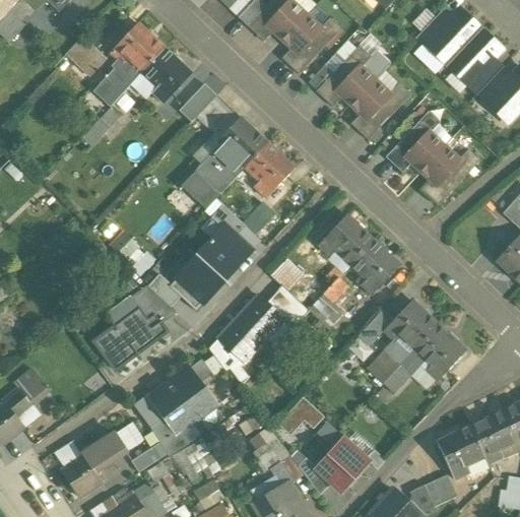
[(0,0),(0,18),(8,10),(12,6),(5,0),(0,0)]
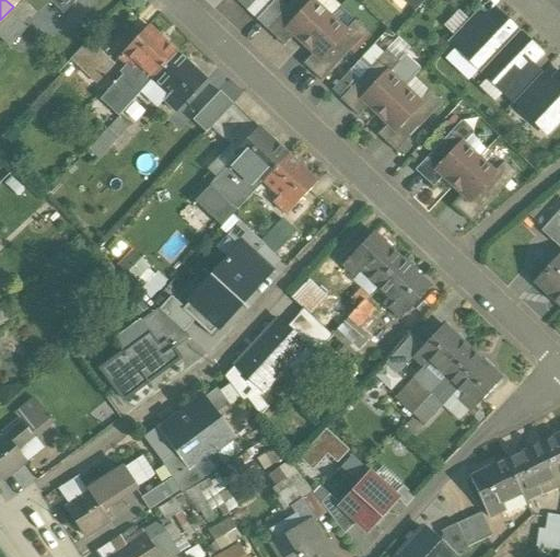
[(38,7),(31,0),(19,0),(16,2),(27,13),(30,15),(38,7)]
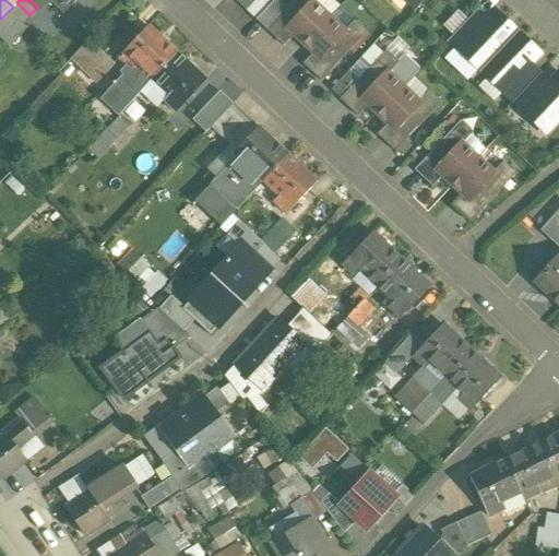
[(31,0),(38,7),(40,10),(50,0),(31,0)]
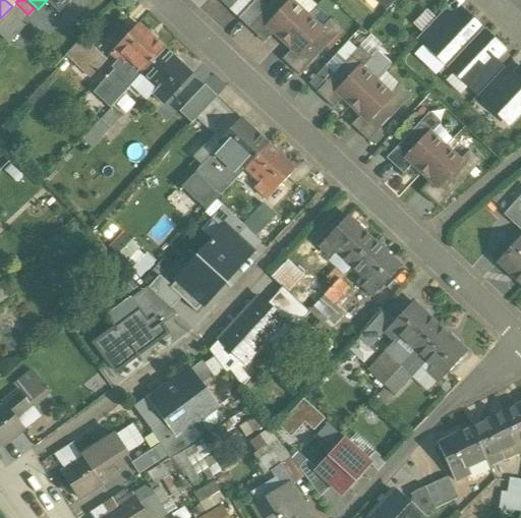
[(49,0),(60,9),(68,0),(49,0)]
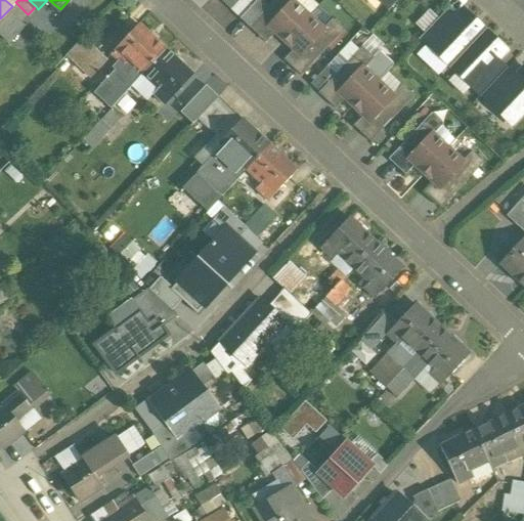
[(222,0),(230,8),(237,0),(222,0)]
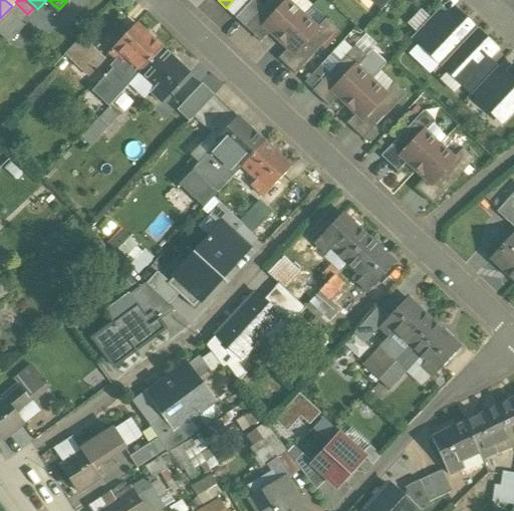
[(250,0),(235,16),(244,24),(262,5),(256,0),(250,0)]
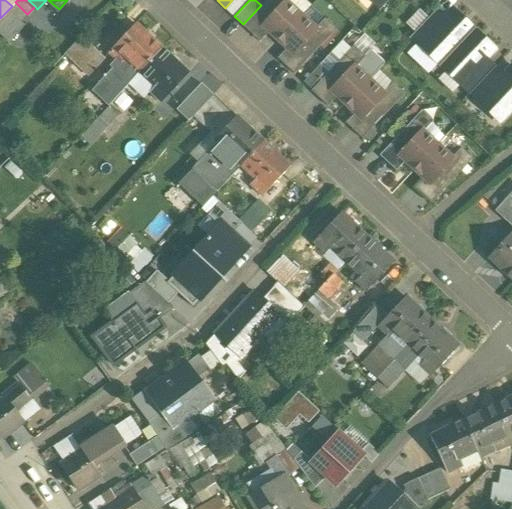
[(265,0),(261,5),(243,24),(253,34),(256,31),(261,26),(260,25),(283,0),(265,0)]
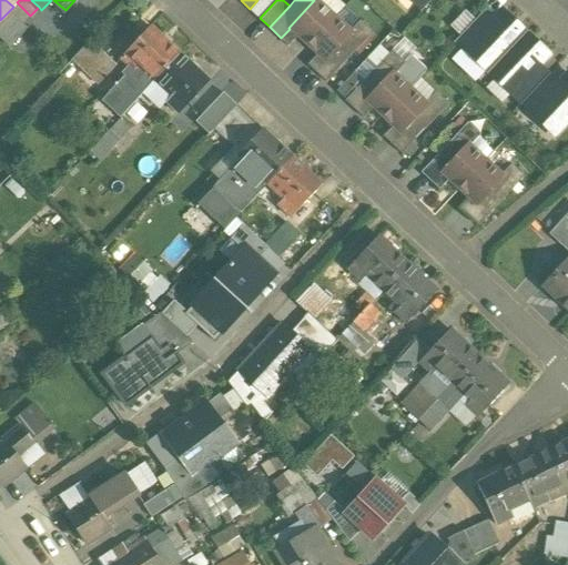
[(314,0),(288,28),(290,29),(296,34),(306,44),(335,13),(321,0),(314,0)]
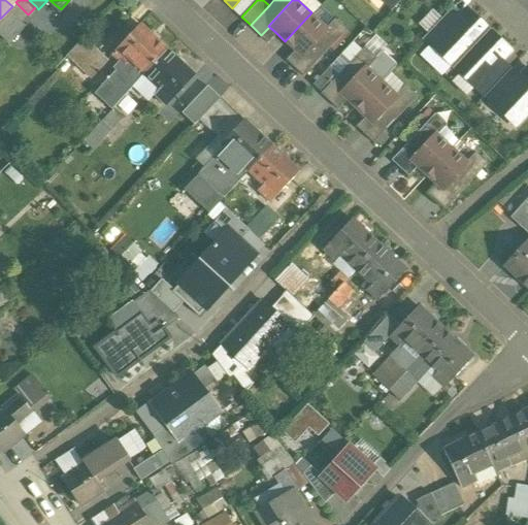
[(384,0),(392,8),(400,0),(384,0)]
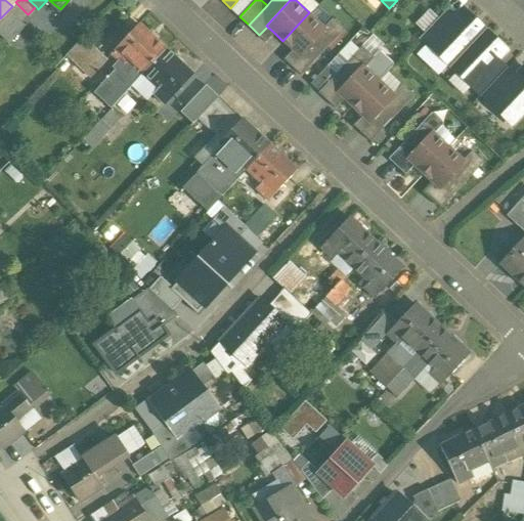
[(26,12),(15,2),(12,6),(8,10),(17,18),(18,19),(26,12)]
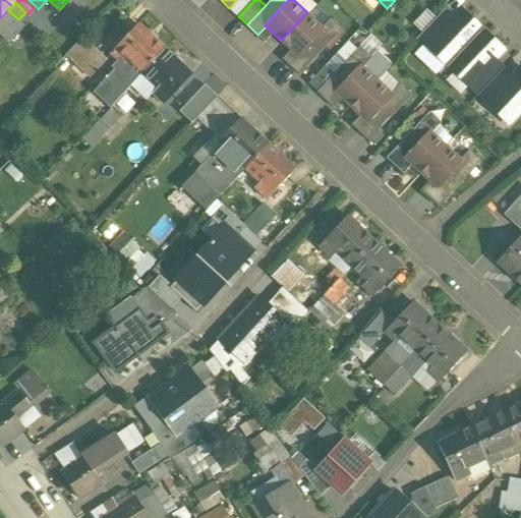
[(424,8),(412,20),(420,29),(432,15),(424,8)]
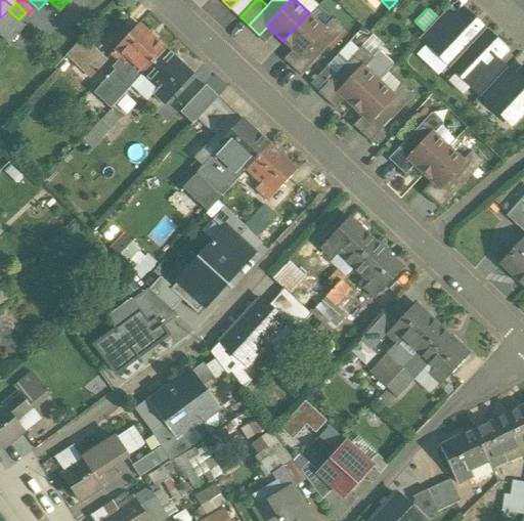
[(463,8),(454,17),(428,45),(449,67),(485,30),(463,8)]
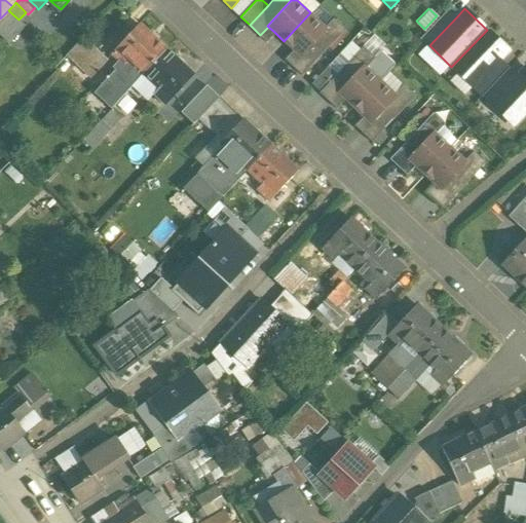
[(420,37),(429,45),(456,17),(447,9),(420,37)]
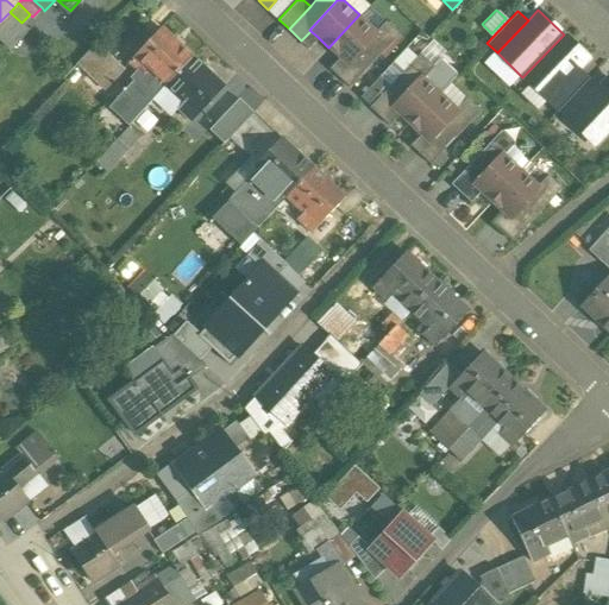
[(20,21),(10,12),(0,21),(0,35),(4,39),(20,21)]
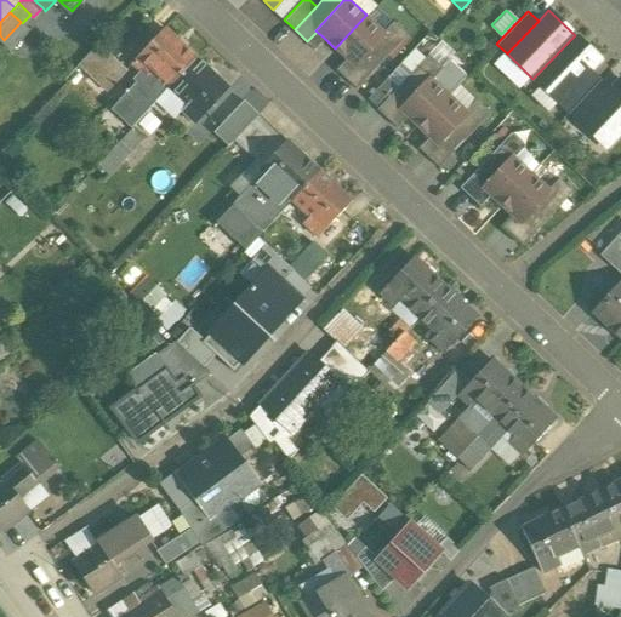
[(383,32),(366,15),(335,49),(346,58),(353,66),(354,67),(386,33),(383,32)]
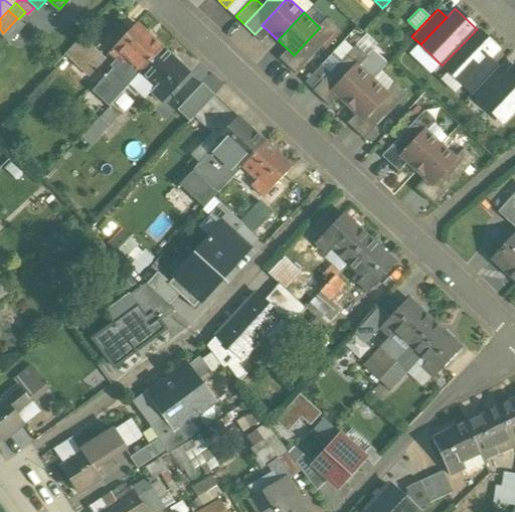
[(320,27),(294,55),(293,54),(288,59),(285,62),(296,72),(338,27),(327,17),(318,26),(320,27)]
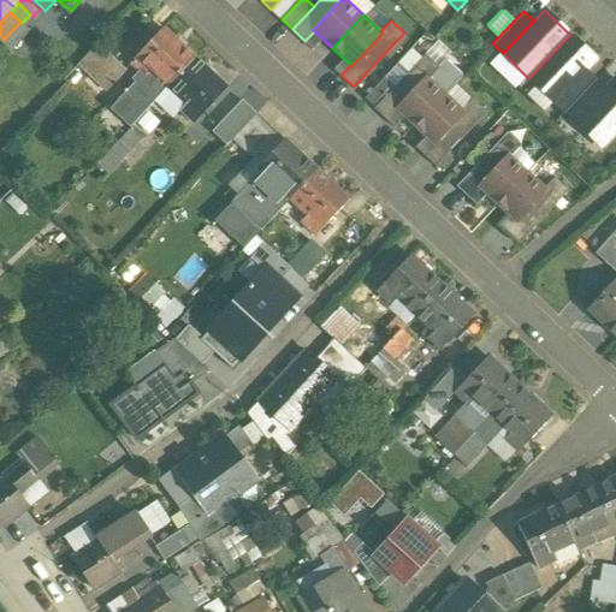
[(195,57),(163,27),(130,61),(143,75),(149,69),(167,85),(195,57)]
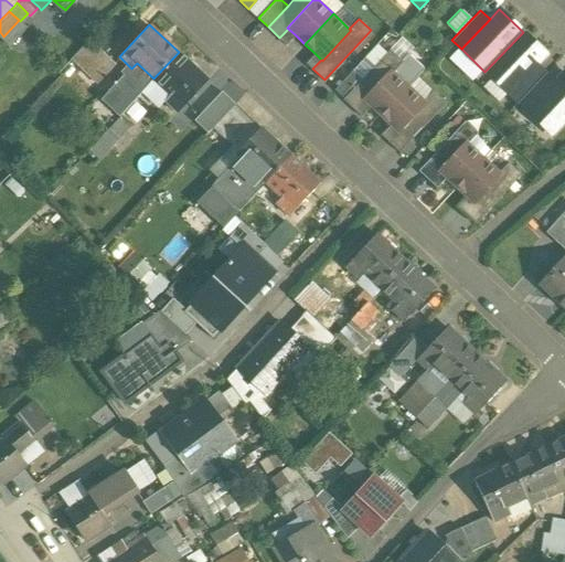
[(295,34),(288,29),(283,34),(290,40),(295,34)]
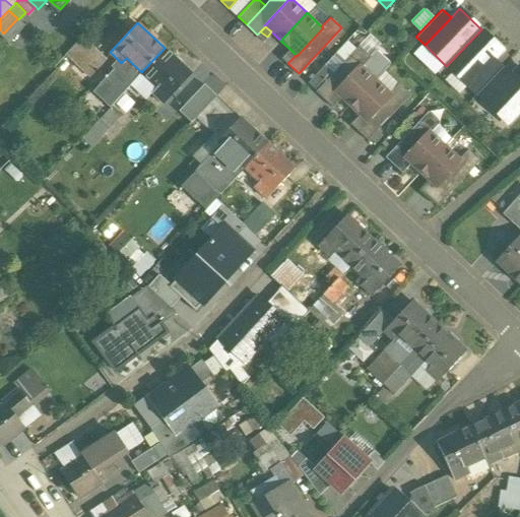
[(446,66),(467,85),(494,59),(502,50),(481,29),(446,66)]
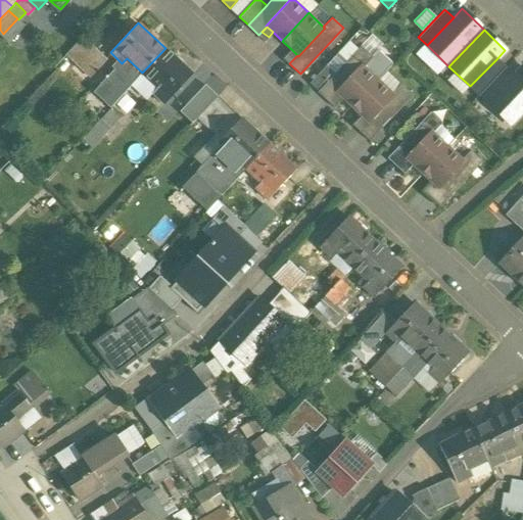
[(83,35),(65,53),(80,66),(97,49),(83,35)]
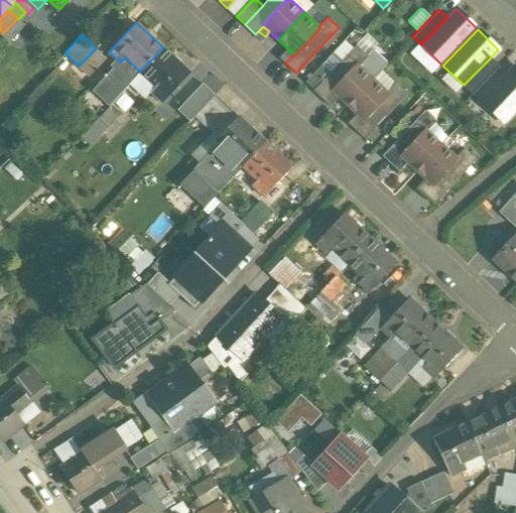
[(323,62),(330,69),(350,45),(343,38),(323,62)]
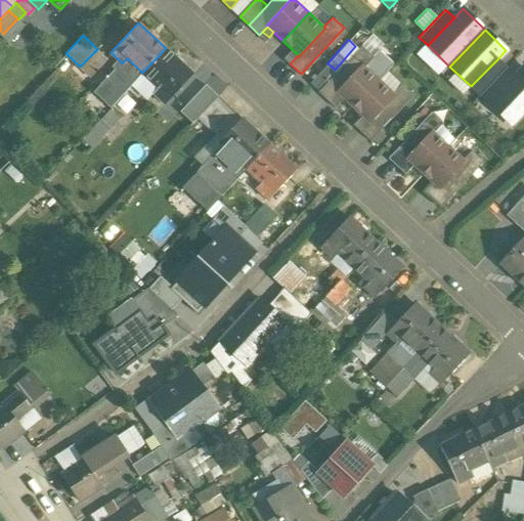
[(361,45),(318,91),(329,101),(333,97),(337,92),(336,91),(362,63),(364,66),(373,56),(361,45)]
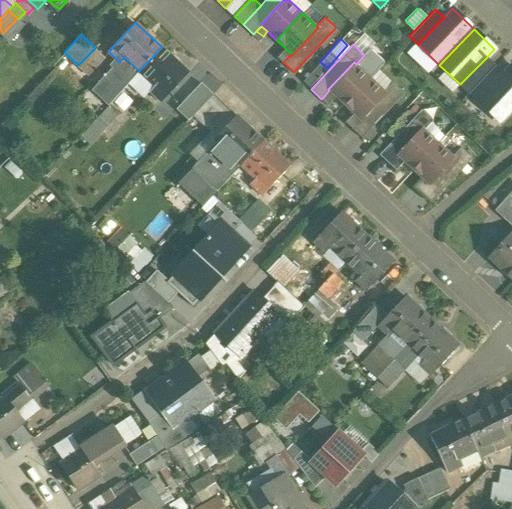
[(188,72),(162,47),(139,71),(154,85),(150,90),(161,101),(188,72)]
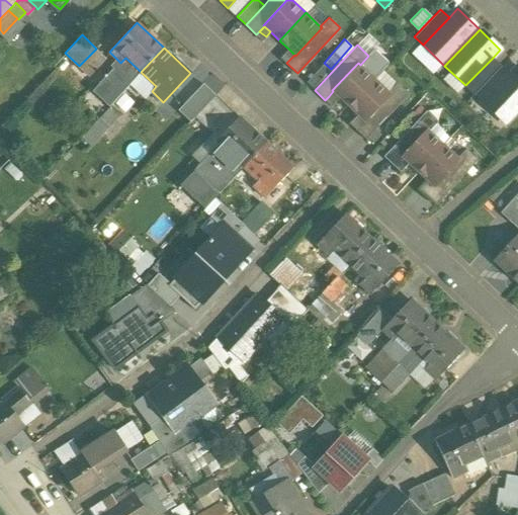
[(96,49),(79,66),(89,76),(106,58),(96,49)]
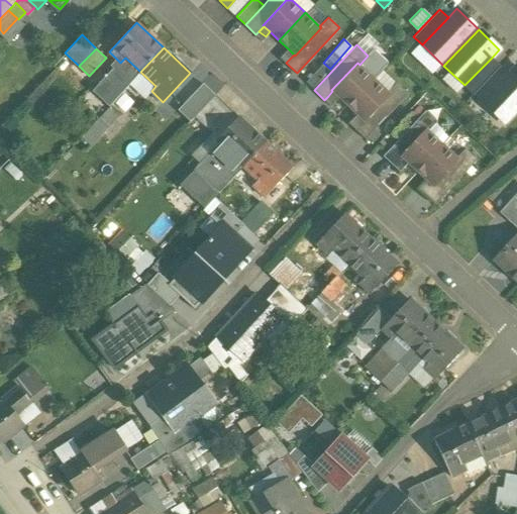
[(294,55),(288,48),(283,54),(289,60),(294,55)]
